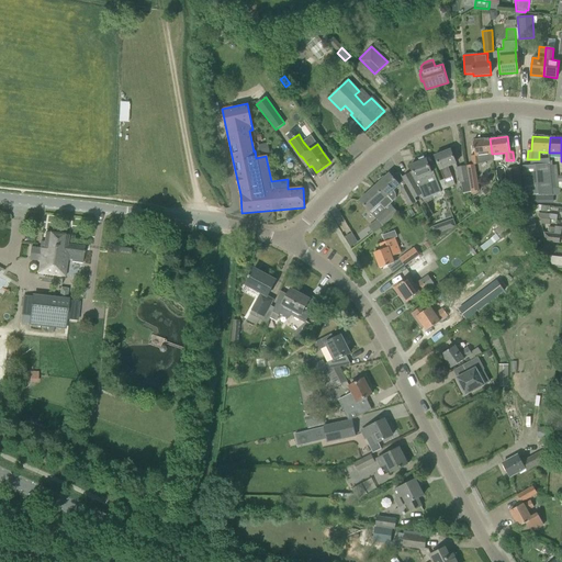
[(492,154),(490,138),(473,141),(474,156),(471,156),(472,165),(479,165),(479,164),(483,160),(493,159),(492,154)]
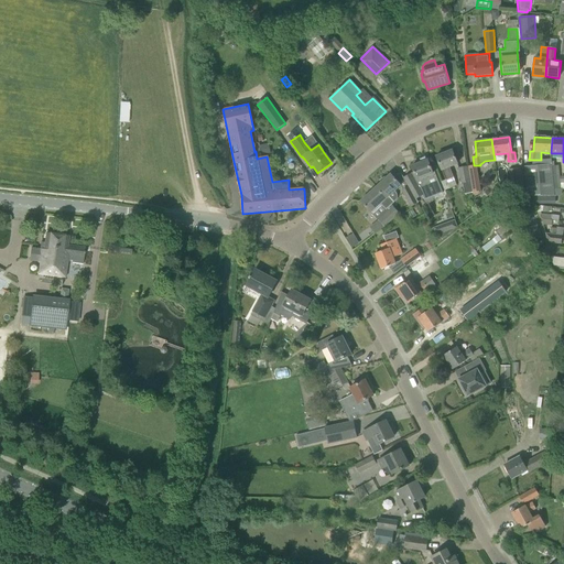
[(268,143),(260,145),(261,154),(270,152),(268,143)]
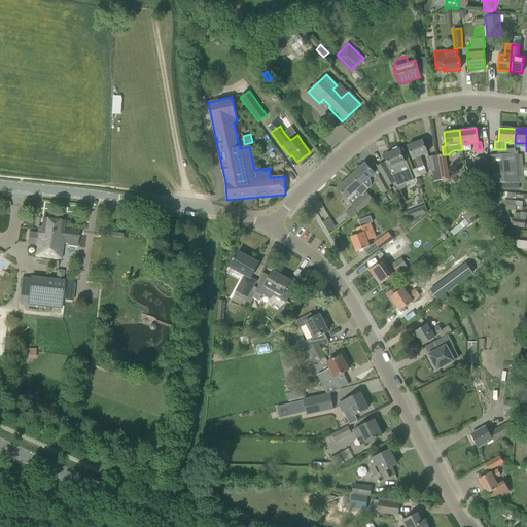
[(408,146),(416,169),(424,166),(420,156),(427,153),(426,150),(422,140),(408,146)]
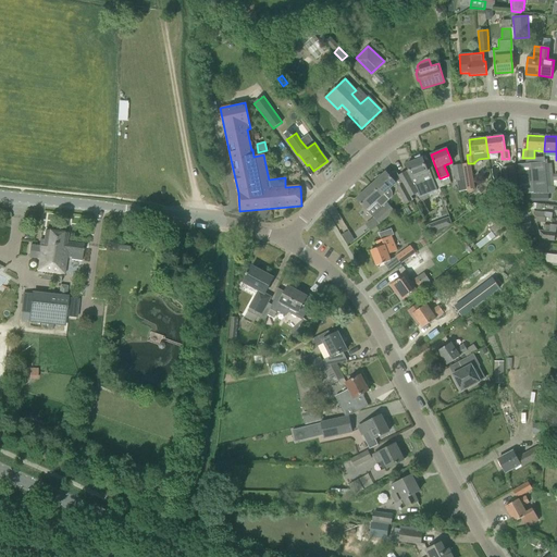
[(410,197),(416,194),(418,198),(428,194),(426,193),(435,189),(436,192),(437,192),(429,170),(428,171),(422,158),(406,164),(409,171),(406,173),(405,172),(398,176),(403,184),(410,197)]
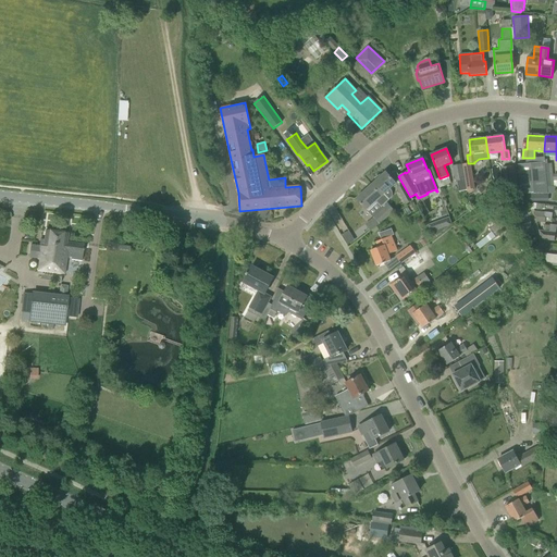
[(544,164),(545,164),(545,161),(525,163),(517,164),(519,194),(528,194),(547,194),(546,182),(544,164)]
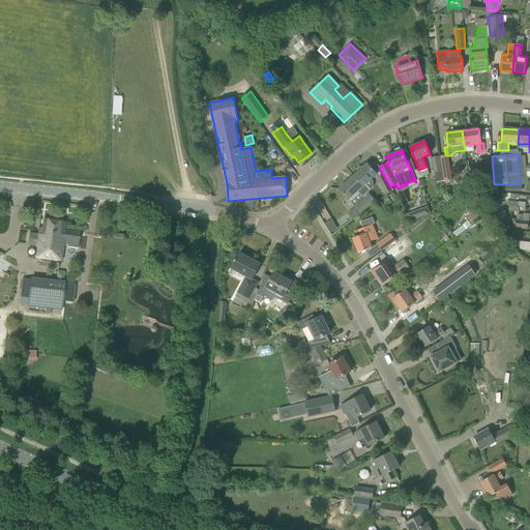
[(440,157),(444,181),(451,180),(447,155),(440,157)]
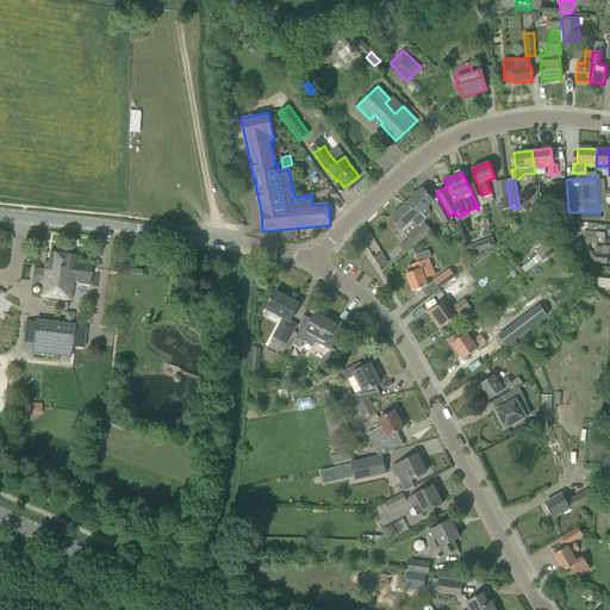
[(604,179),(597,180),(596,180),(598,199),(607,198),(604,179)]
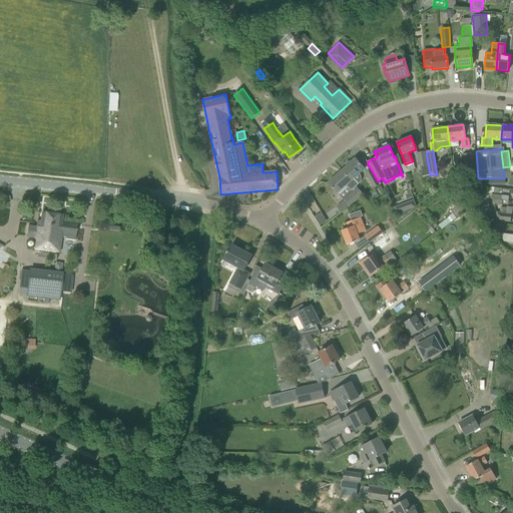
[(417,153),(420,167),(428,165),(425,151),(417,153)]
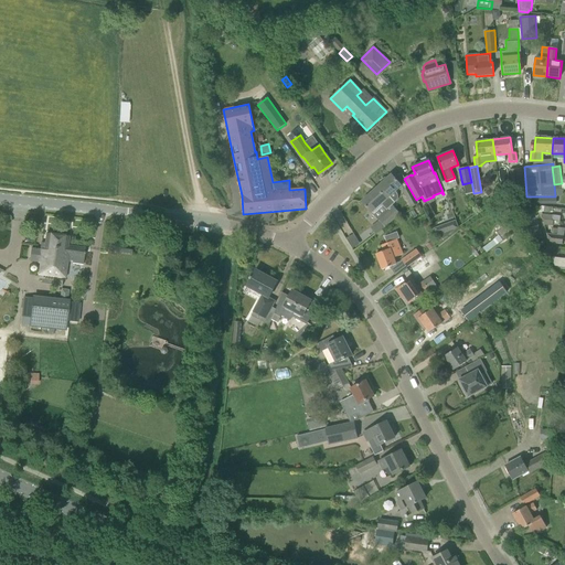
[(523,169),(510,170),(511,182),(524,181),(523,169)]
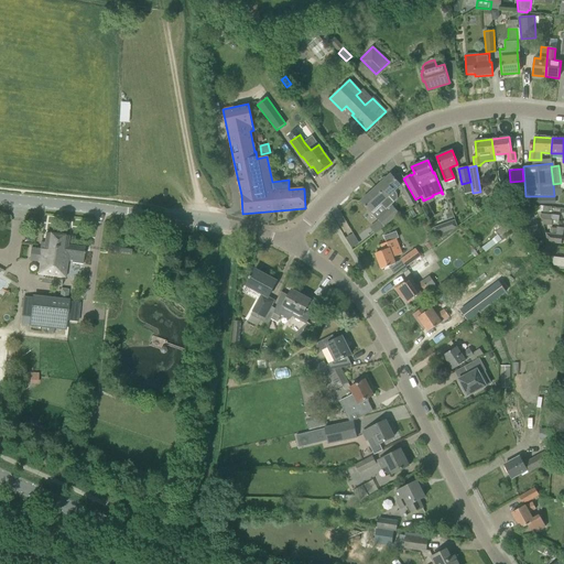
[(401,185),(398,183),(391,174),(360,202),(371,213),(380,204),(386,209),(391,205),(393,203),(389,196),(401,185)]
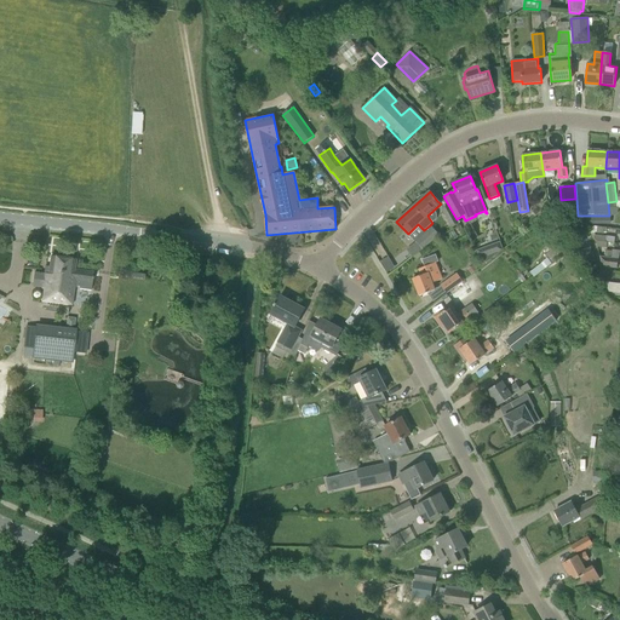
[(459,223),(457,219),(448,205),(441,208),(452,227),(459,223)]
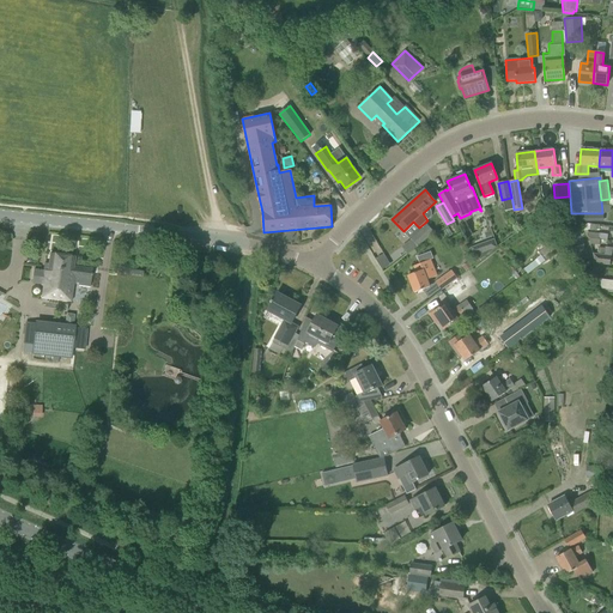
[(411,240),(417,247),(434,231),(428,225),(411,240)]
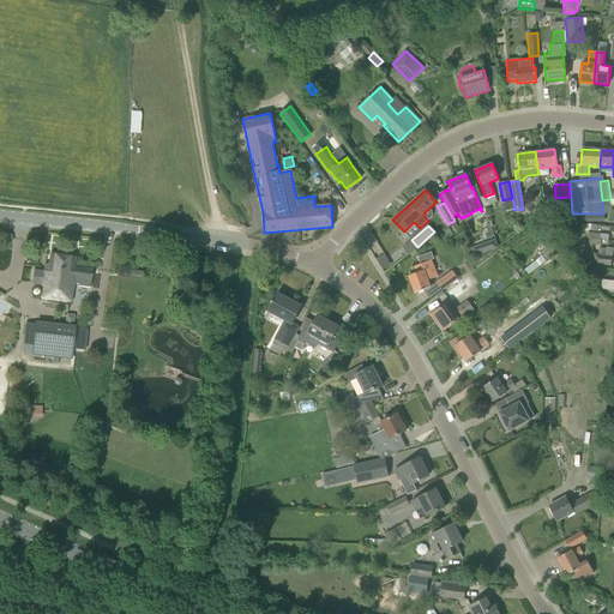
[(470,248),(479,263),(488,256),(483,244),(470,248)]
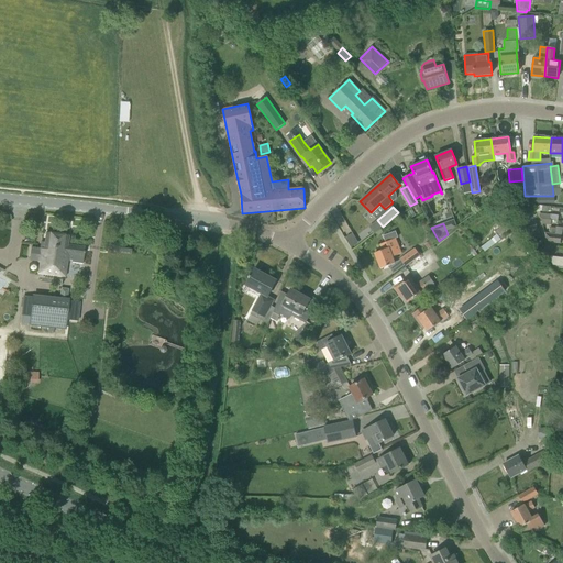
[(495,231),(500,239),(510,232),(505,224),(495,231)]
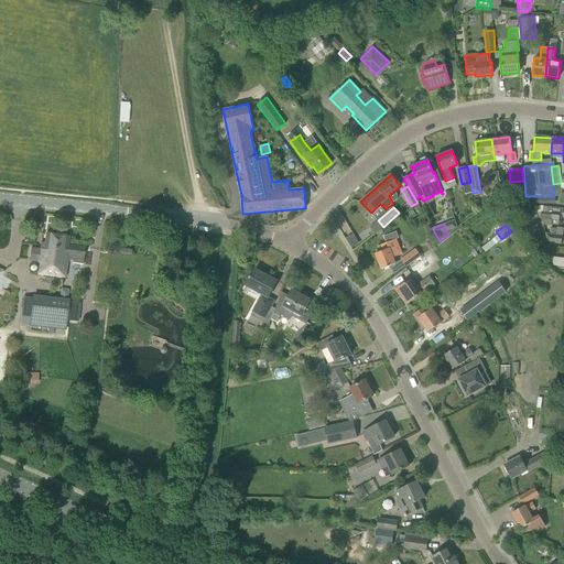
[(517,231),(509,237),(516,246),(523,240),(517,231)]
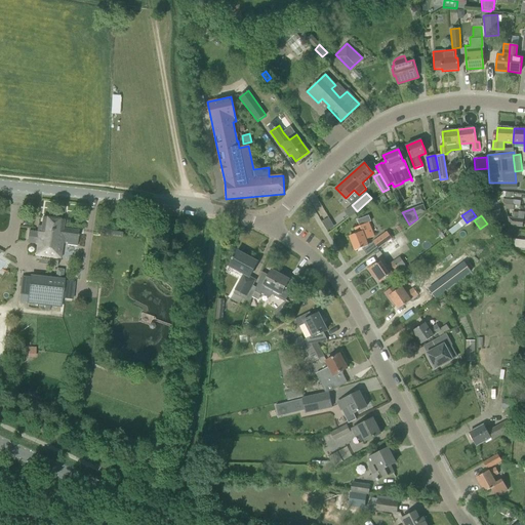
[(29,231),(27,242),(35,244),(34,254),(62,258),(63,242),(67,243),(67,245),(77,246),(78,239),(79,231),(64,229),(63,229),(64,219),(43,216),(41,233),(37,232),(29,231)]
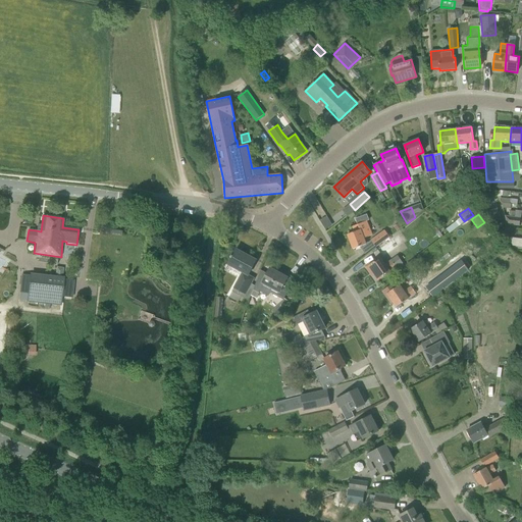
[(367,221),(369,220),(367,215),(355,219),(357,224),(352,226),(354,232),(348,235),(353,250),(366,245),(363,239),(372,236),(367,221)]
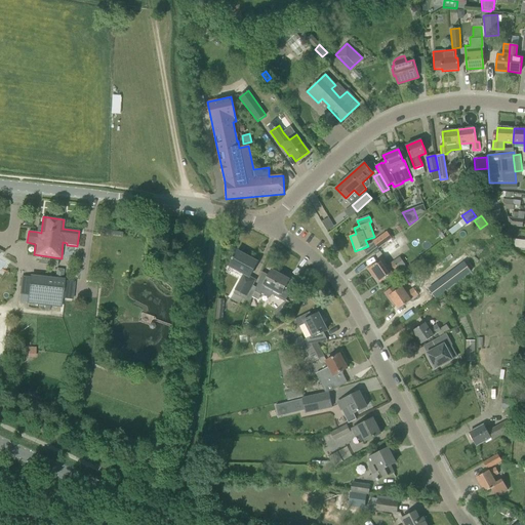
[(329,230),(335,227),(329,217),(323,220),(329,230)]
